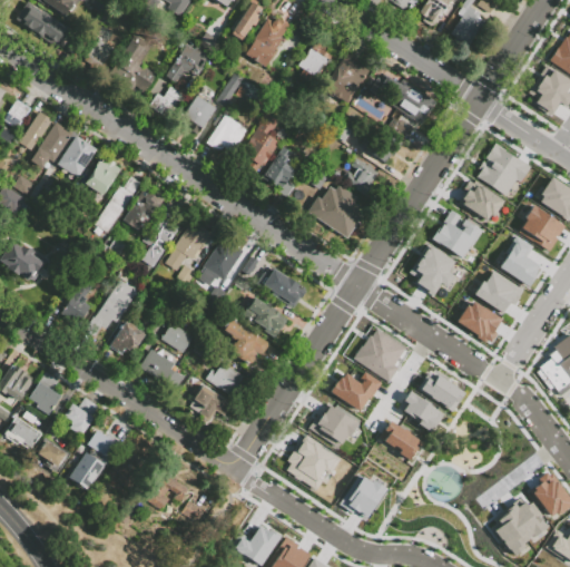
[(64,0),(58,10),(51,6),(50,8),(39,0),(64,0)]
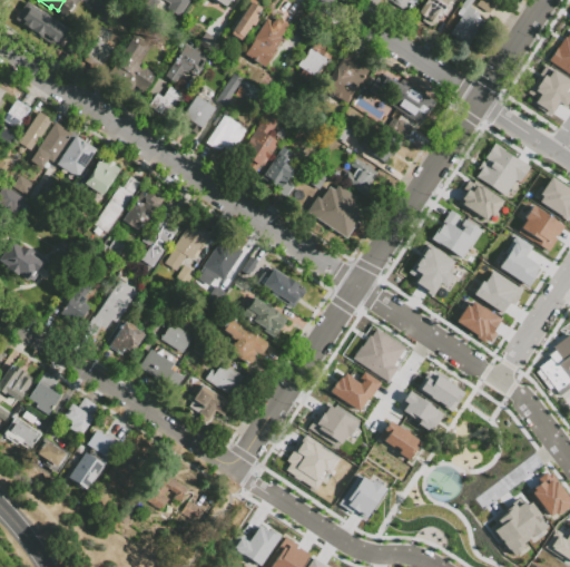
[(106,7),(98,18),(86,9),(92,0),(97,0),(106,7)]
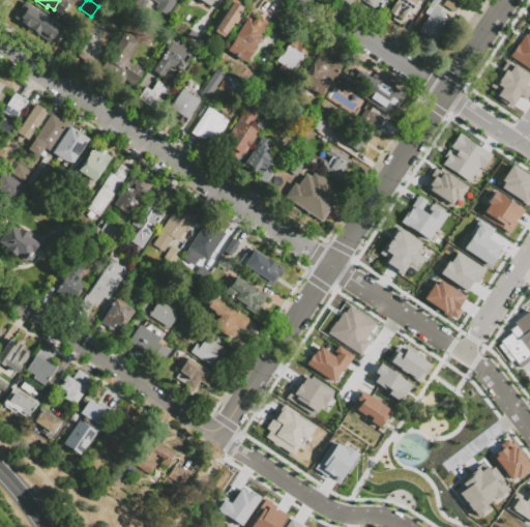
[(146,0),(145,2),(167,13),(174,0),(146,0)]
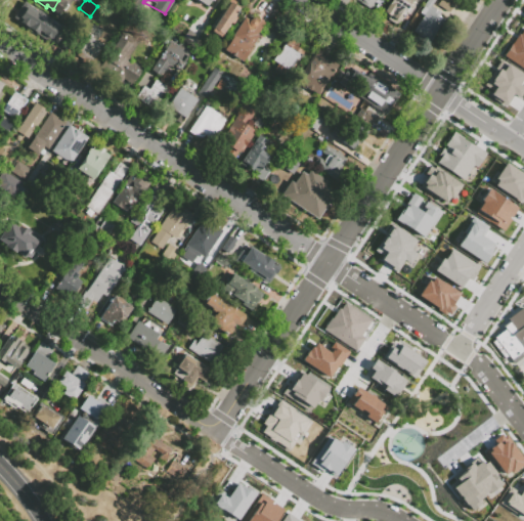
[(235,4),(241,7),(235,15),(238,17),(234,24),(231,22),(221,37),(212,31),(215,27),(213,25),(230,0),(234,0),(237,2),(235,4)]
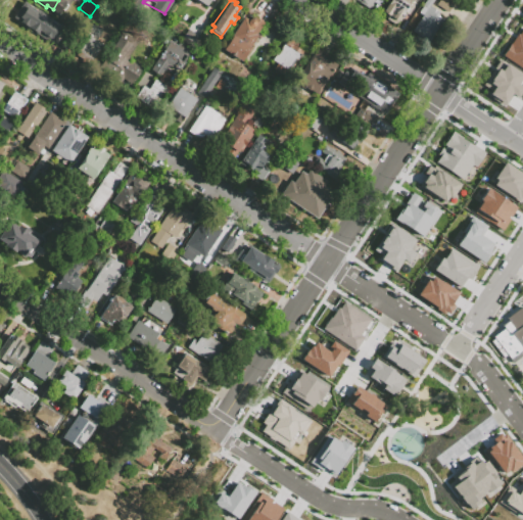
[(361,2),(363,0),(375,0),(370,8),(361,2)]
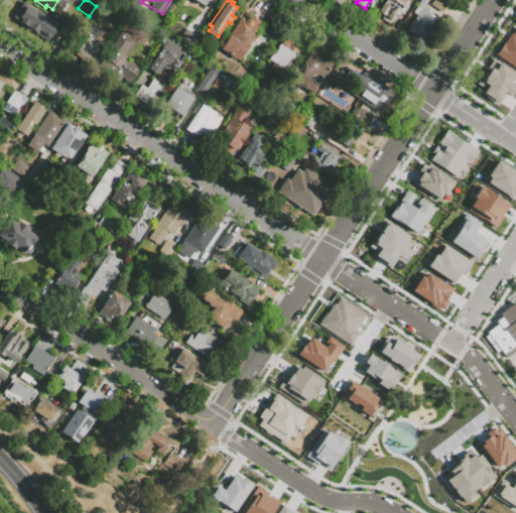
[(407,0),(410,2),(403,13),(400,11),(391,24),(377,15),(386,0),(407,0)]
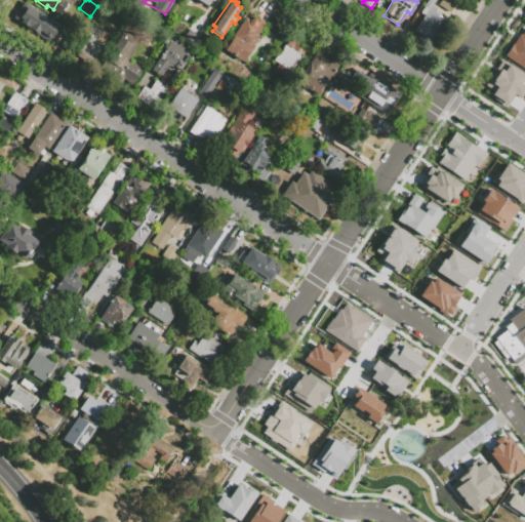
[(446,19),(432,41),(415,31),(426,15),(419,11),(427,0),(436,0),(433,6),(441,12),(439,15),(446,19)]
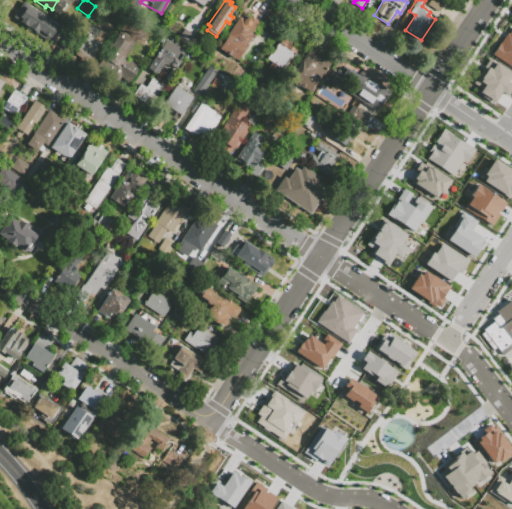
[(439,12),(428,5),(431,0),(444,0),(446,1),(439,12)]
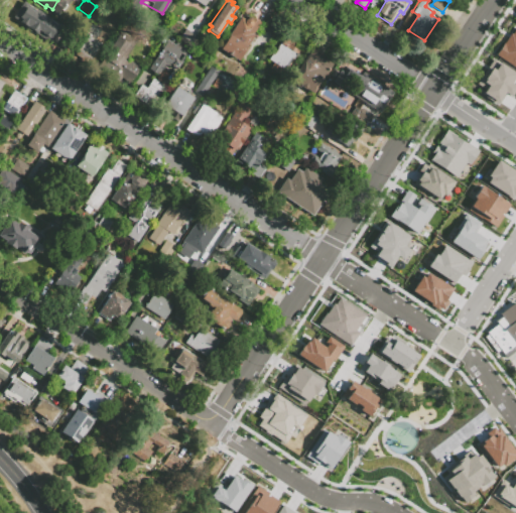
[(56,22),(51,30),(48,29),(45,34),(48,36),(45,41),(31,32),(30,29),(32,26),(29,24),(31,21),(29,14),(23,10),(28,2),(56,22)]
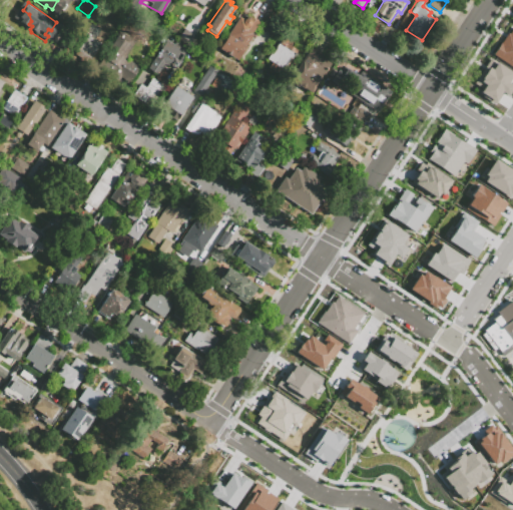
[(103,15),(96,24),(89,18),(95,9),(103,15)]
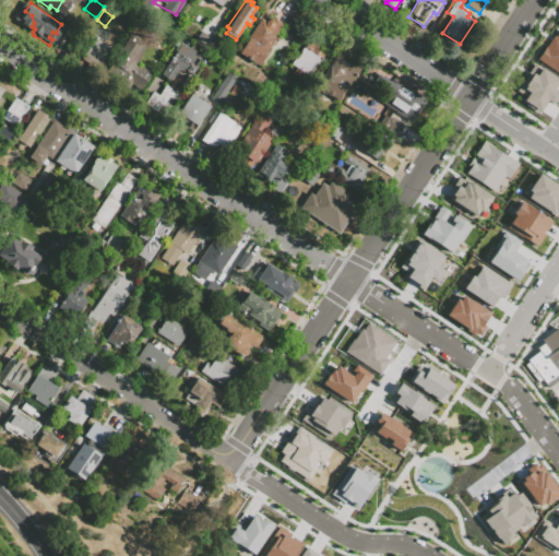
[(271,16),(284,24),(275,36),(277,37),(276,39),(287,46),(281,57),(270,50),(260,66),(240,52),(263,19),(268,22),(271,16)]
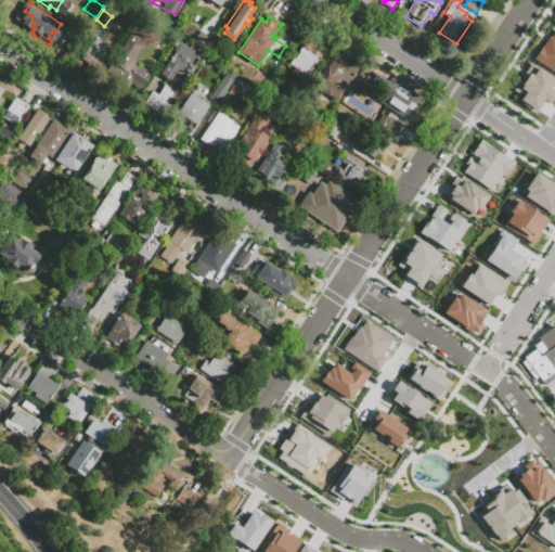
[(194,42),(202,30),(206,35),(214,23),(221,28),(206,51),(194,42)]
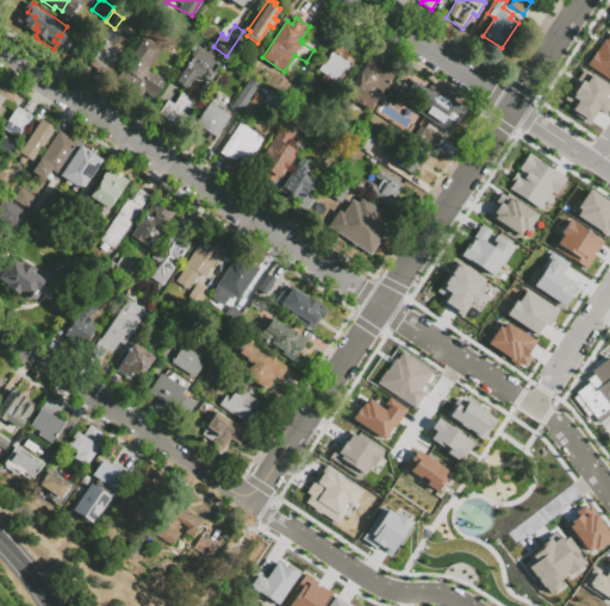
[(609,29),(604,35),(602,33),(584,60),(609,76),(609,29)]
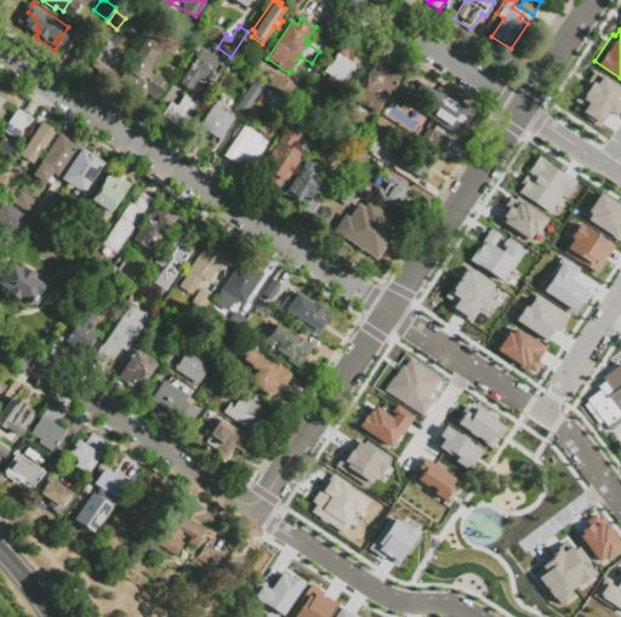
[(159,73),(171,81),(159,100),(161,101),(158,104),(146,97),(144,98),(140,95),(137,100),(127,92),(131,86),(119,80),(149,35),(167,47),(155,66),(157,69),(154,73),(158,75),(159,73)]
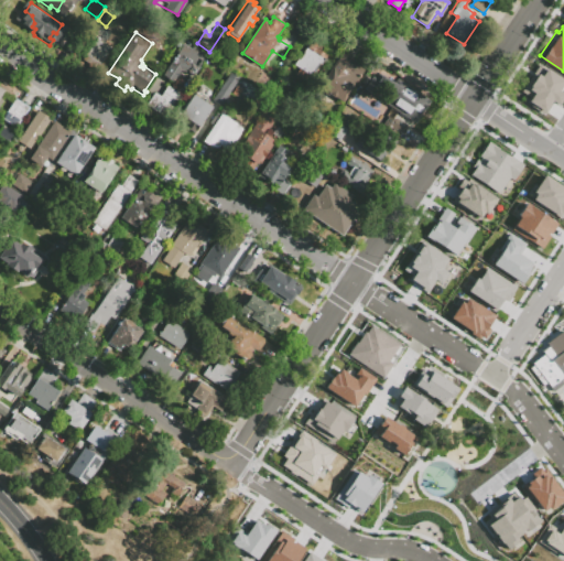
[(79,41),(72,52),(61,44),(69,33),(79,41)]
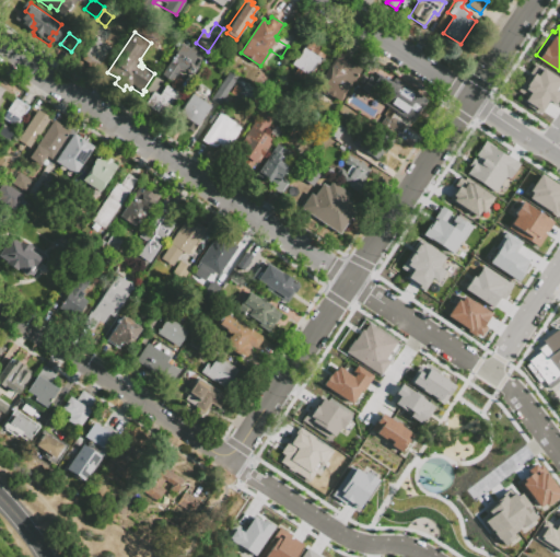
[(107,39),(114,44),(97,69),(83,59),(97,37),(105,43),(107,39)]
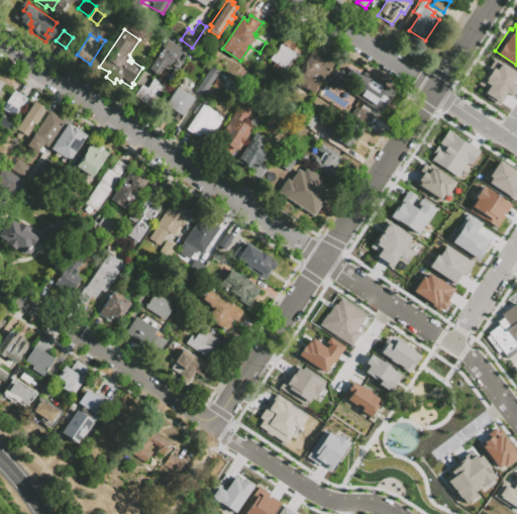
[(285,69),(270,59),(274,54),(276,55),(280,47),(279,46),(285,36),(293,41),(291,44),(301,50),(295,60),(293,58),(285,69)]
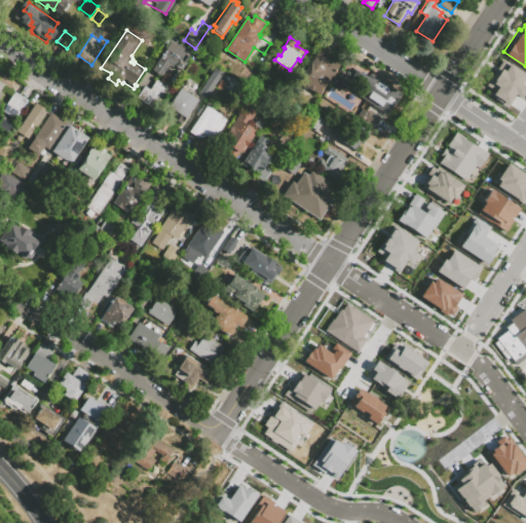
[(162,75),(152,69),(172,40),(181,46),(183,42),(190,47),(187,52),(192,55),(183,70),(172,63),(170,66),(168,65),(162,75)]
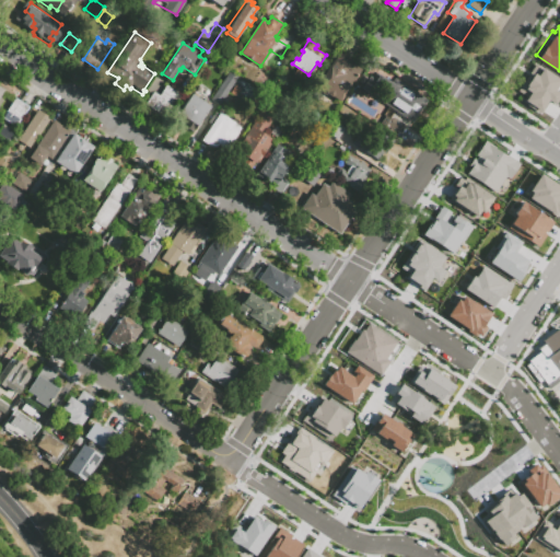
[(341,102),(318,85),(341,51),(354,60),(353,62),(363,69),(341,102)]
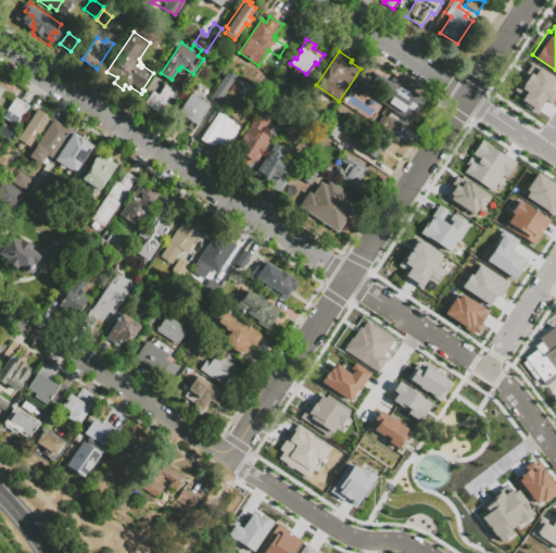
[(530,59),(555,76),(550,86),(555,90),(550,101),(543,98),(535,110),(517,98),(520,91),(513,86),(530,59)]
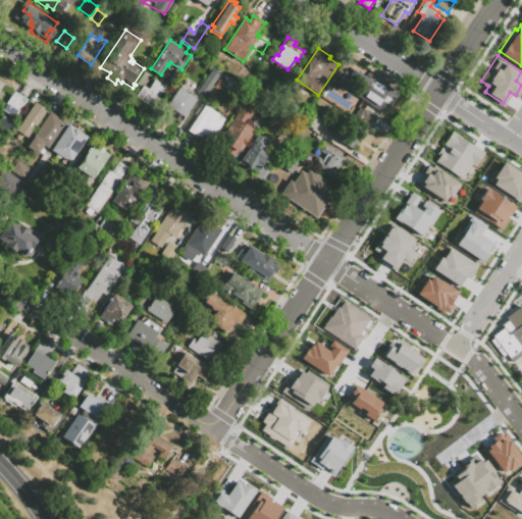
[(206,97),(198,92),(215,66),(223,71),(206,97)]
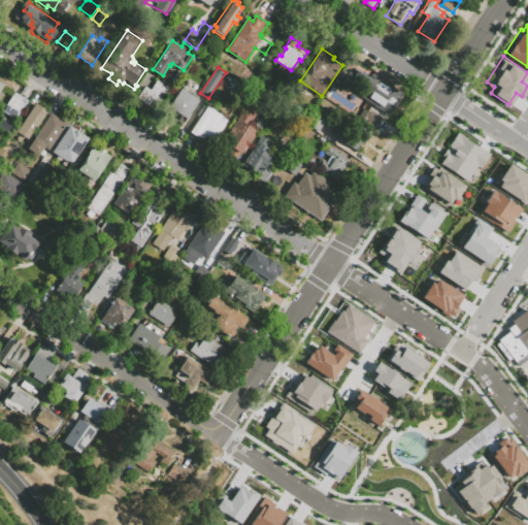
[(403,94),(390,115),(359,95),(363,88),(356,83),(351,89),(342,84),(350,72),(353,74),(357,69),(370,77),(373,73),(403,94)]
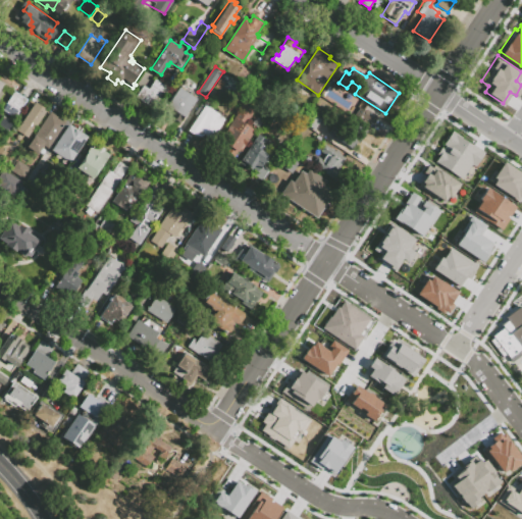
[(137,96),(144,85),(150,89),(156,79),(167,87),(153,107),(137,96)]
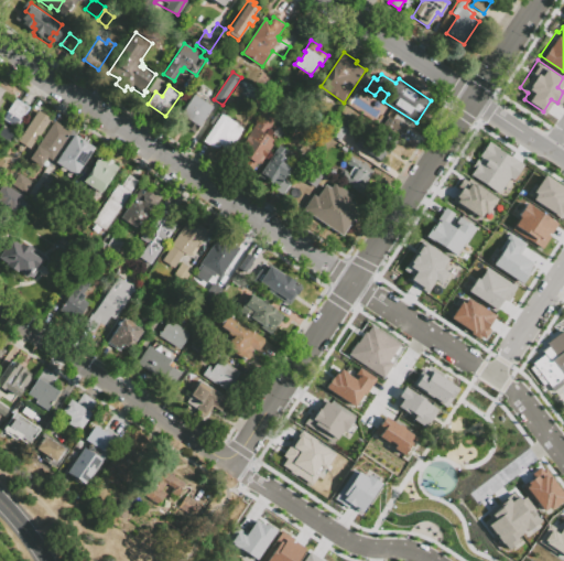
[(237,86),(242,89),(237,97),(232,94),(237,86)]
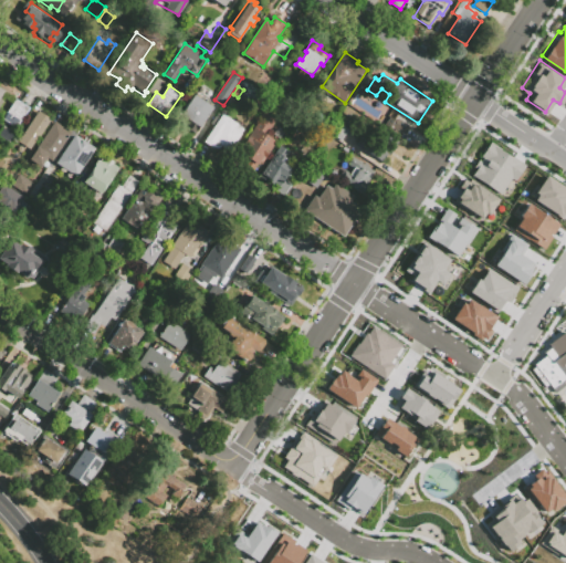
[(195,94),(213,107),(196,135),(184,126),(186,124),(178,118),(195,94)]
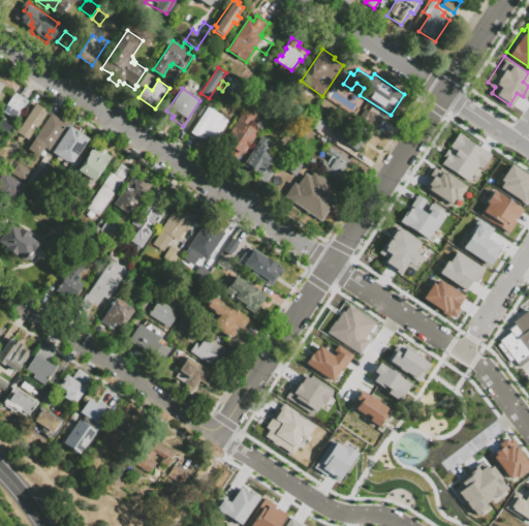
[(17,121),(2,111),(14,92),(29,101),(17,121)]
